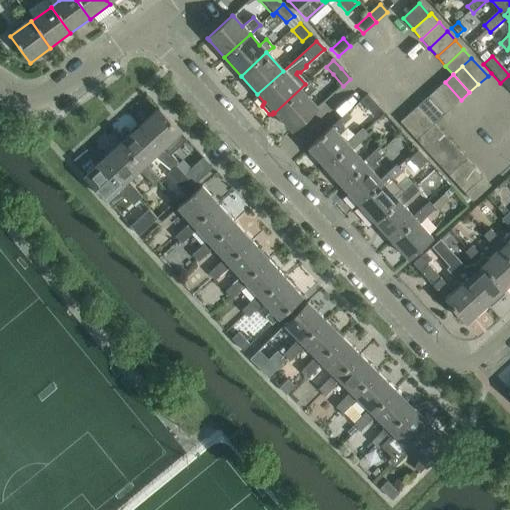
[(509,75),(501,84),(509,93),(509,75)]
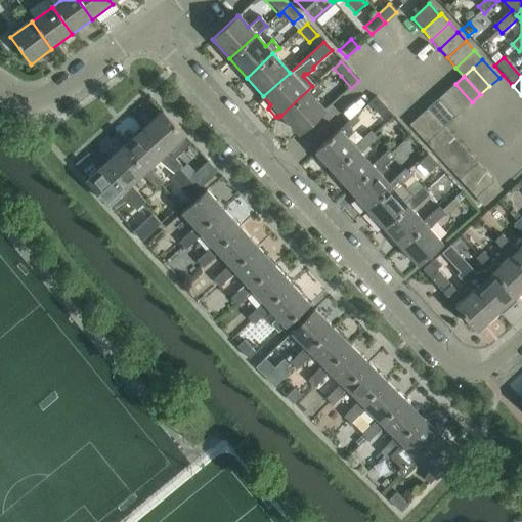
[(312,86),(280,116),(298,135),(324,111),(313,99),(322,91),(315,84),(312,86)]
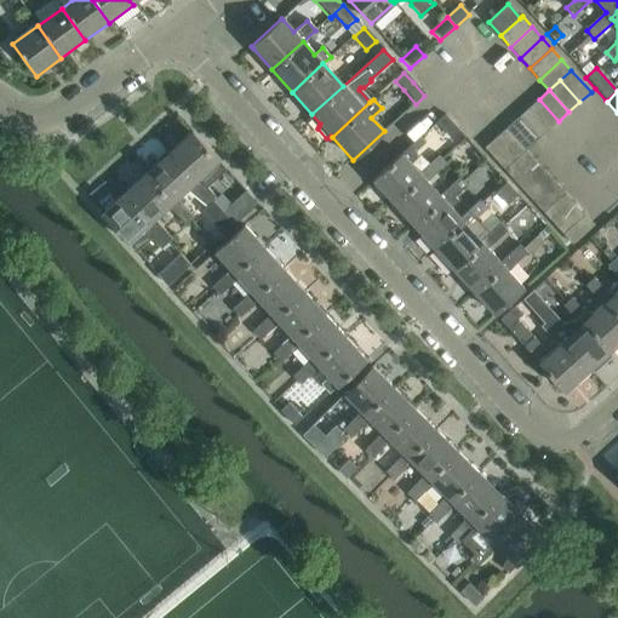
[(539,99),(528,108),(548,130),(559,121),(539,99)]
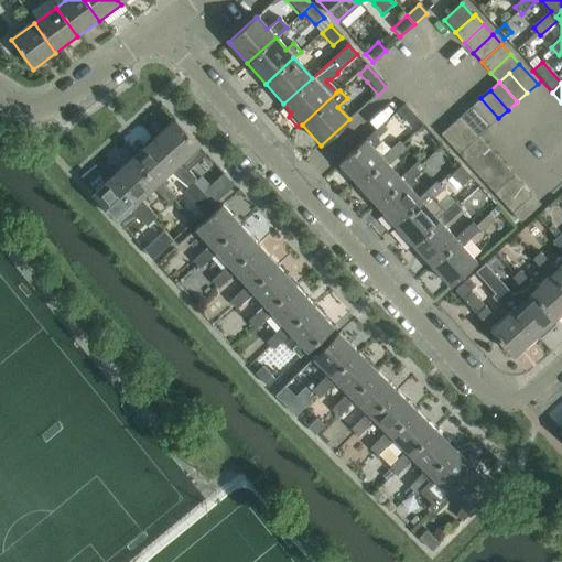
[(481,98),(469,108),(487,128),(498,118),(481,98)]
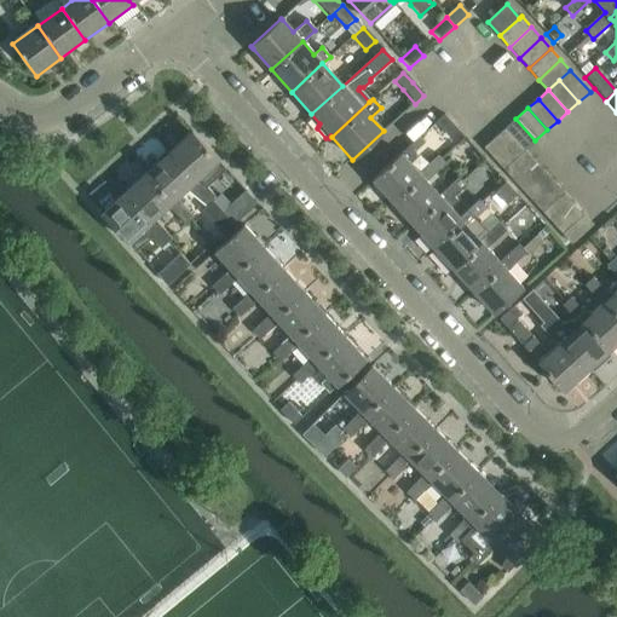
[(444,116),(436,125),(449,139),(457,132),(444,116)]
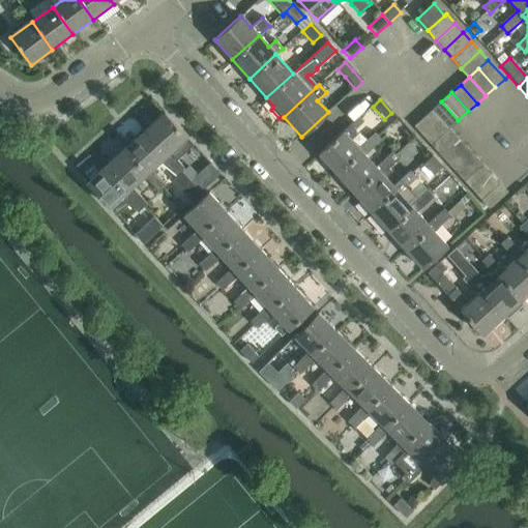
[(441,101),(432,110),(448,128),(458,120),(441,101)]
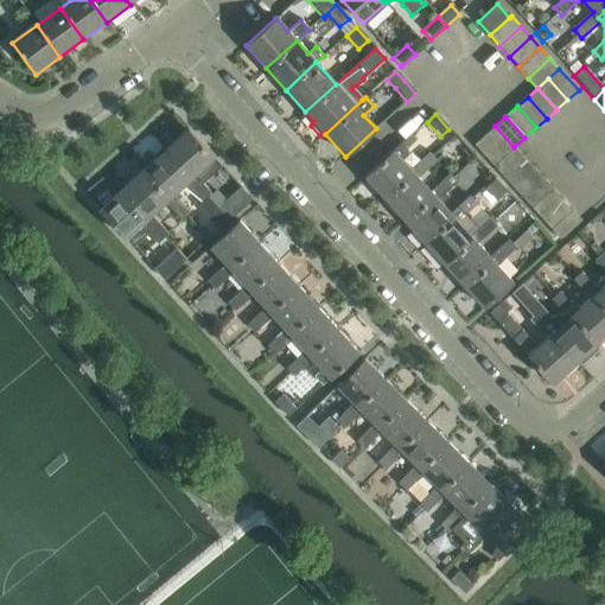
[(495,126),(485,135),(504,157),(514,147),(495,126)]
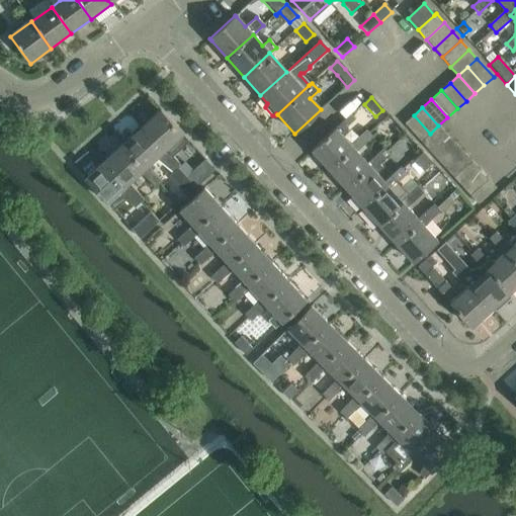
[(160,110),(141,129),(163,152),(165,150),(172,157),(183,147),(187,142),(188,142),(160,110)]
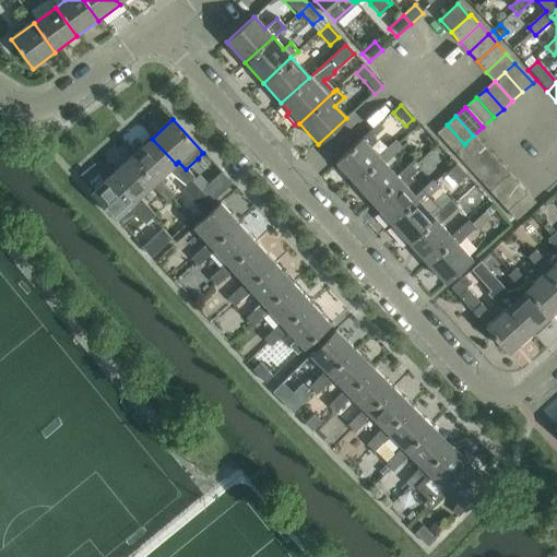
[(447,125),(437,133),(454,153),(464,144),(447,125)]
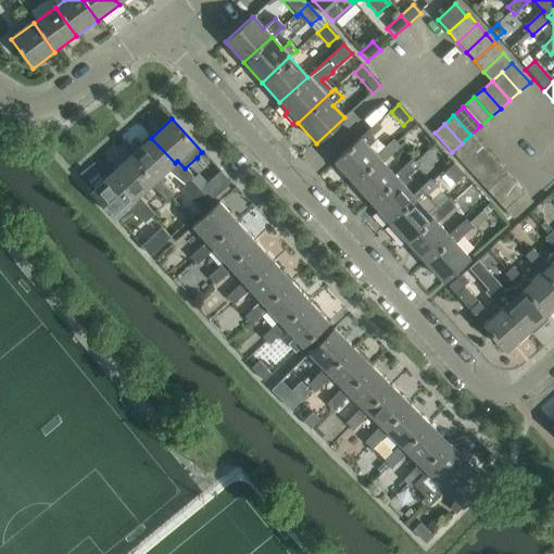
[(367,131),(334,162),(335,163),(352,183),(378,159),(375,155),(368,148),(374,139),(373,138),(381,130),(376,125),(367,133),(367,131)]
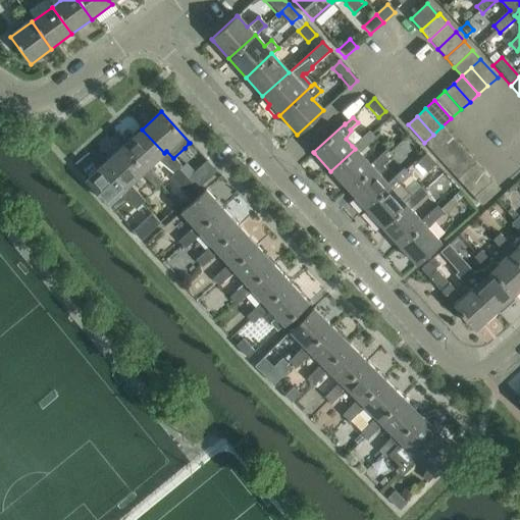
[(433,135),(424,143),(432,152),(450,136),(442,126),(433,135)]
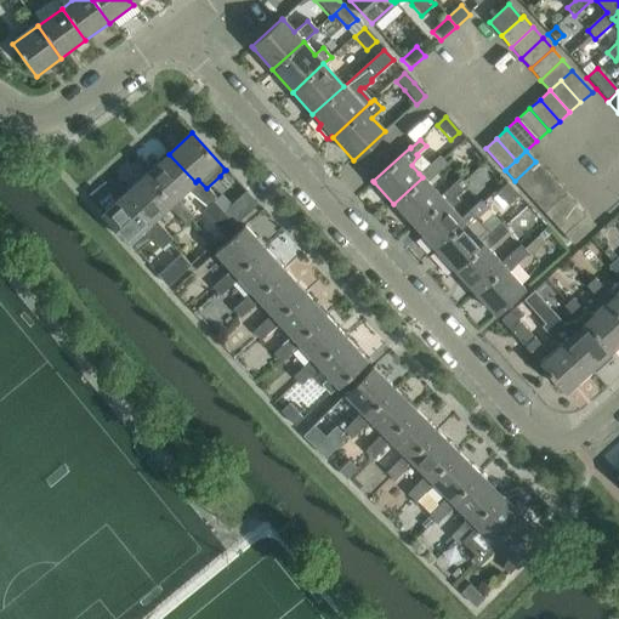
[(169,154),(147,174),(174,203),(177,200),(187,191),(208,206),(200,214),(223,237),(236,226),(223,214),(213,202),(216,199),(206,188),(198,180),(196,182),(169,154)]
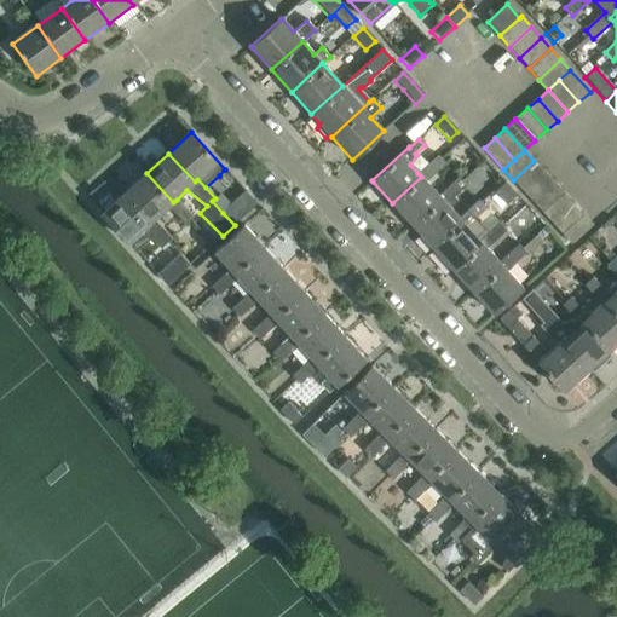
[(421,177),(392,203),(413,225),(442,200),(438,196),(425,182),(444,165),(437,156),(417,173),(421,177)]
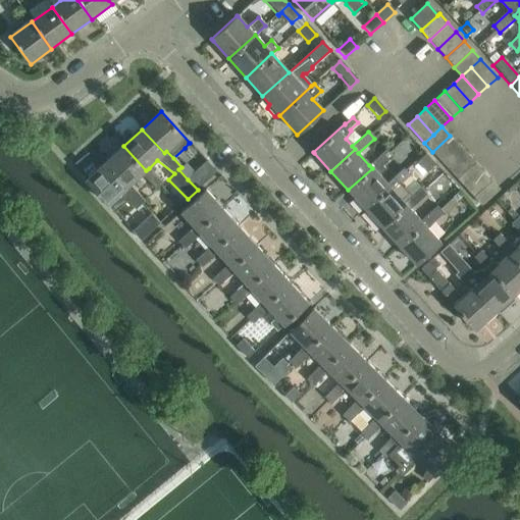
[(450,136),(432,152),(440,161),(459,146),(450,136)]
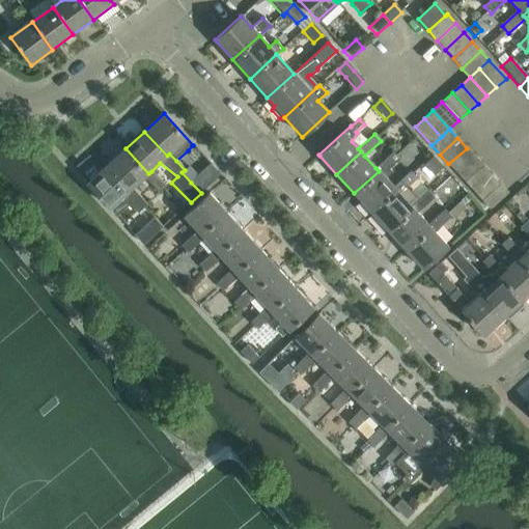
[(126,148),(107,166),(129,190),(132,189),(143,177),(159,194),(166,188),(151,171),(148,173),(126,148)]
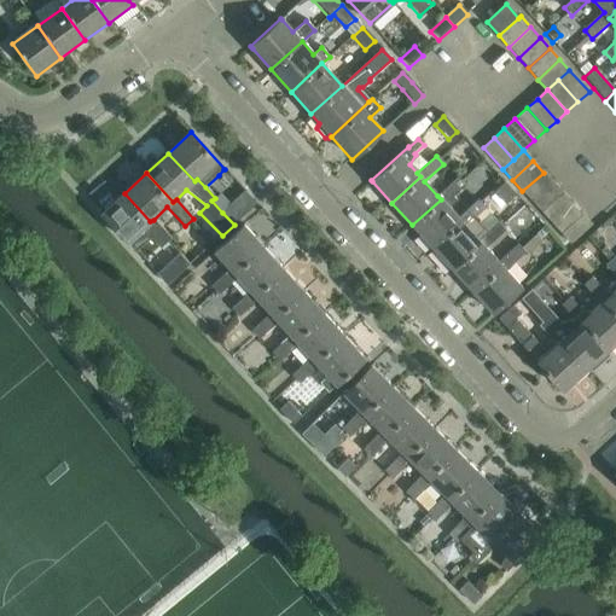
[(544,173),(522,191),(532,202),(553,184),(544,173)]
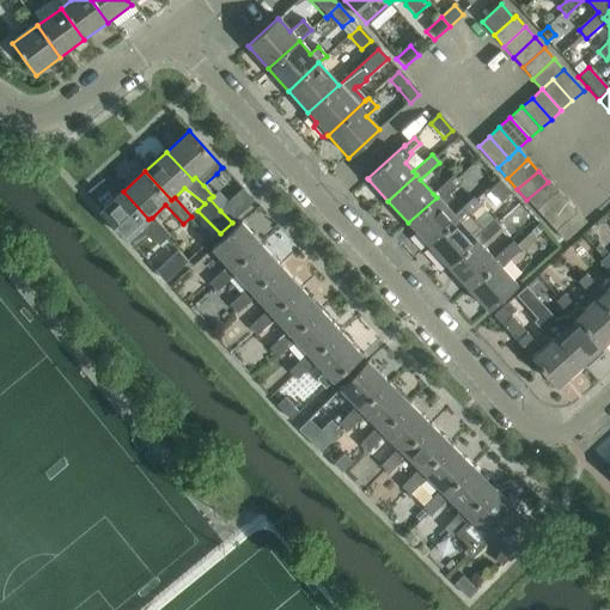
[(452,177),(440,187),(447,195),(459,185),(458,184),(455,181),(452,177)]
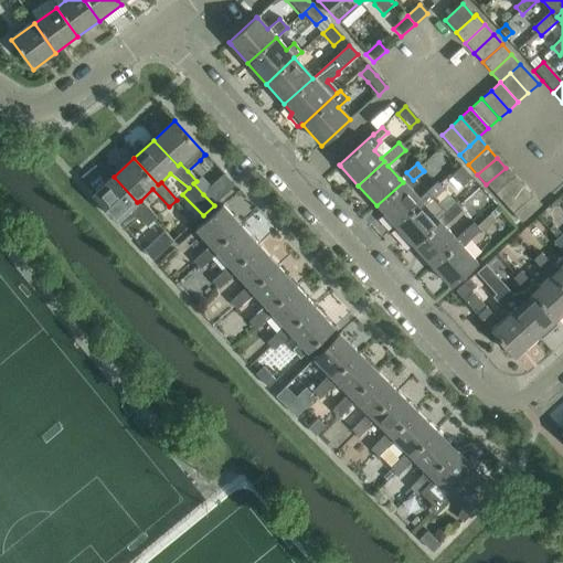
[(460,168),(450,177),(461,189),(471,180),(460,168)]
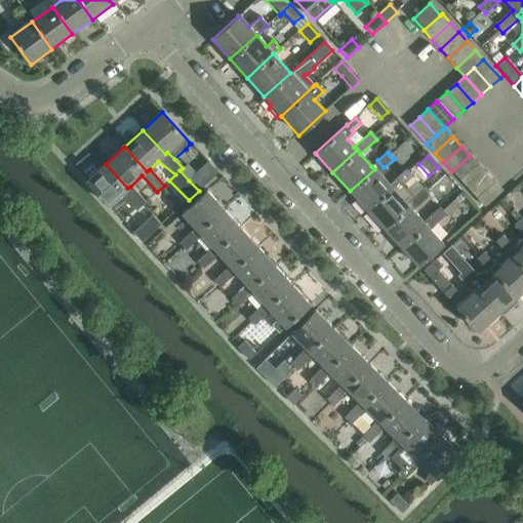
[(470,156),(451,171),(459,180),(478,165),(470,156)]
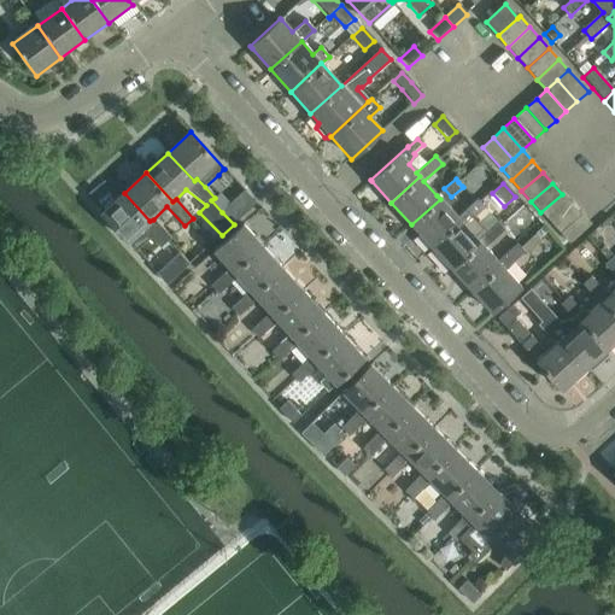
[(440,199),(411,224),(431,247),(460,221),(456,218),(457,217),(449,208),(456,201),(451,197),(444,188),(437,195),(440,199)]
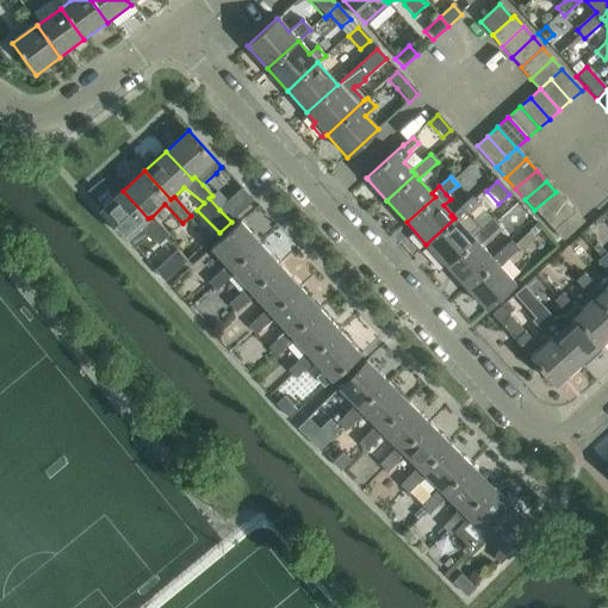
[(123,191),(100,212),(125,239),(142,223),(161,243),(168,236),(152,217),(148,218),(123,191)]
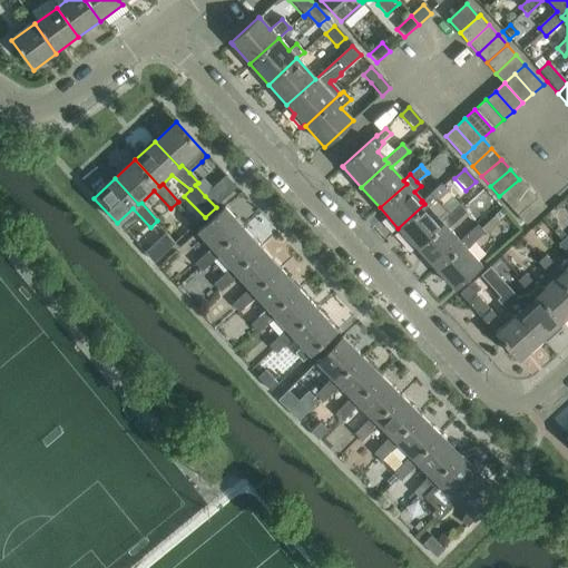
[(226,178),(205,196),(216,207),(236,189),(226,178)]
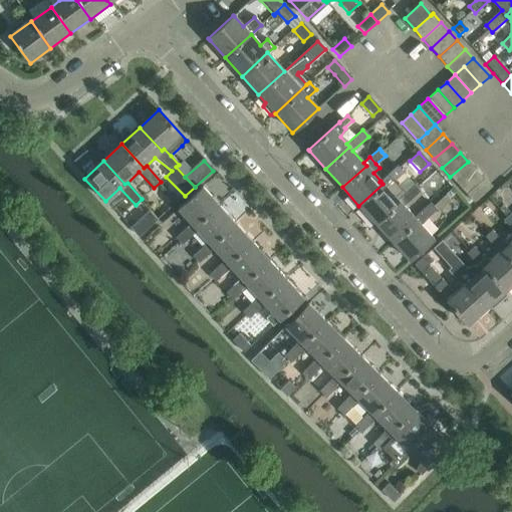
[(468,162),(450,177),(458,187),(476,171),(468,162)]
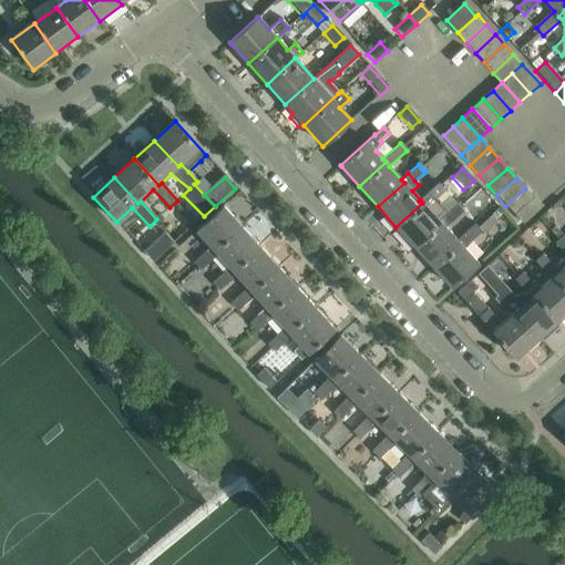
[(422,203),(396,227),(414,247),(441,223),(438,219),(443,216),(431,203),(444,192),(437,184),(420,199),(419,201),(422,203)]
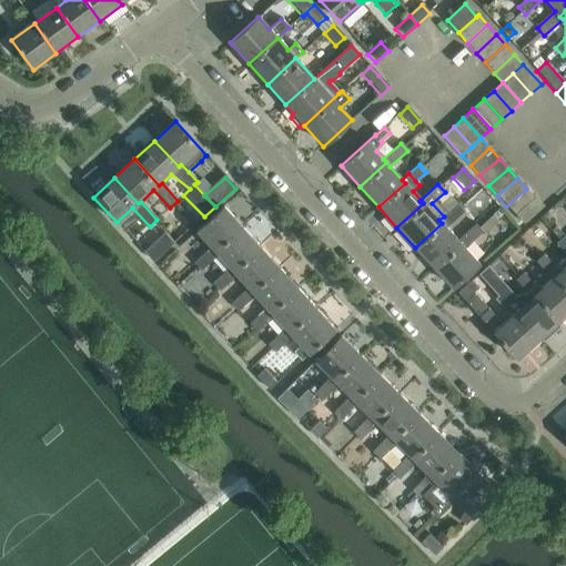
[(526,189),(506,206),(515,215),(534,198),(526,189)]
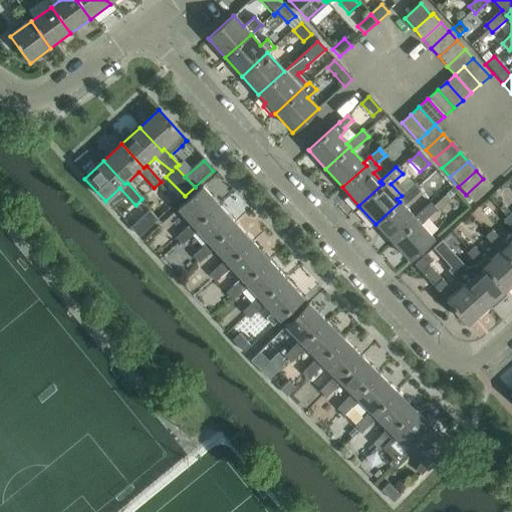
[(483,179),(466,195),(474,204),(491,188),(483,179)]
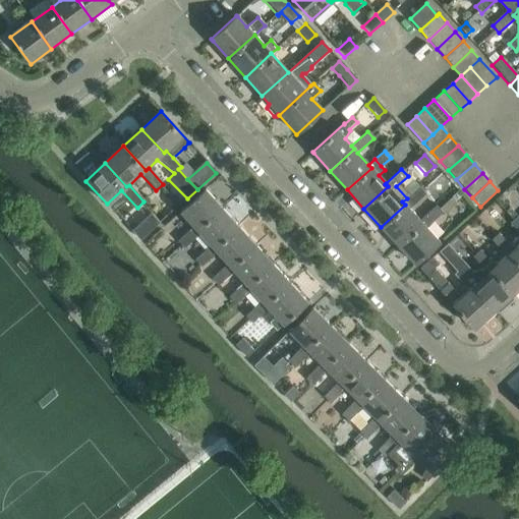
[(405,205),(381,227),(397,245),(421,224),(419,221),(408,209),(424,194),(418,188),(407,198),(402,202),(405,205)]
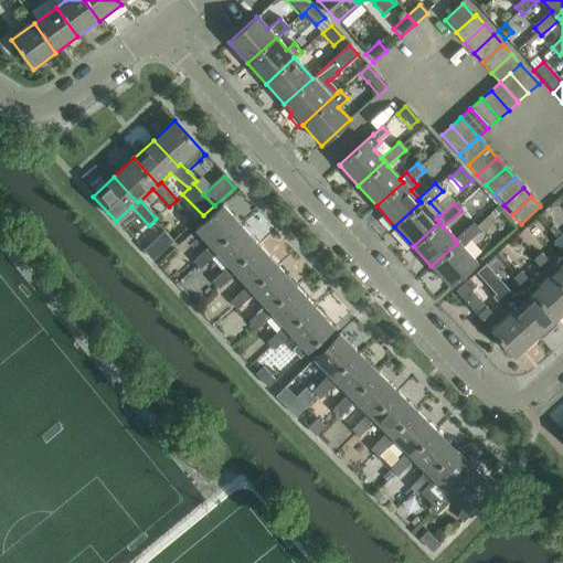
[(210,246),(202,253),(209,259),(216,253),(214,251),(241,226),(222,205),(195,230),(210,246)]
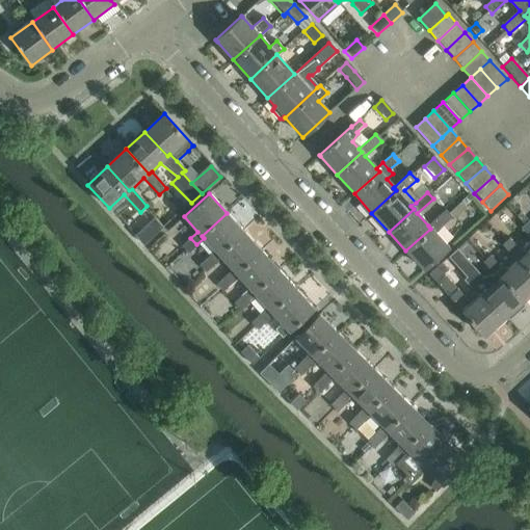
[(430,229),(405,250),(423,270),(448,248),(434,233),(451,218),(454,219),(466,209),(467,209),(460,202),(447,213),(445,211),(428,226),(430,229)]
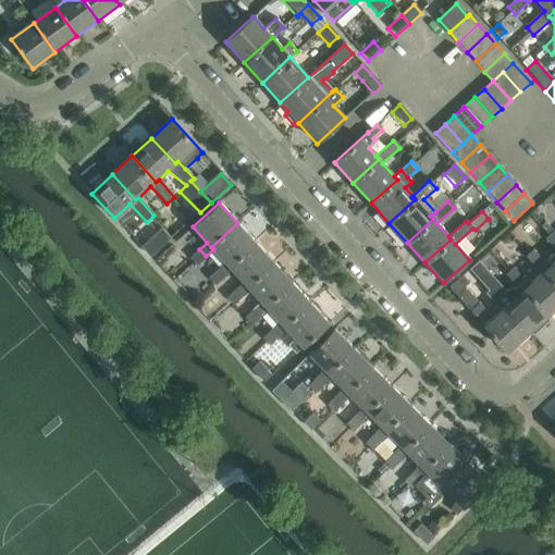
[(225,262),(218,269),(224,276),(232,269),(230,267),(256,243),(237,223),(211,247),(213,249),(225,262)]
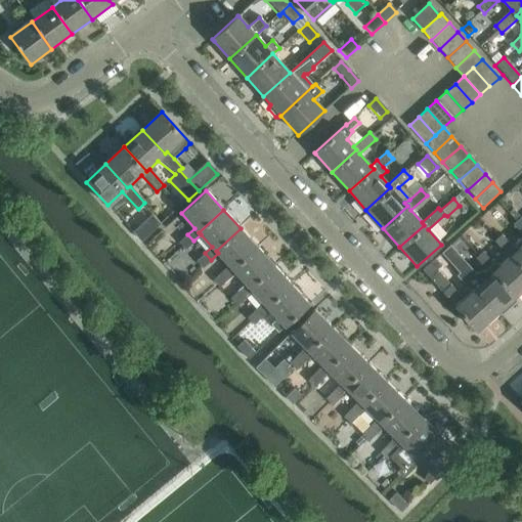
[(512,210),(508,214),(515,222),(519,218),(512,210)]
